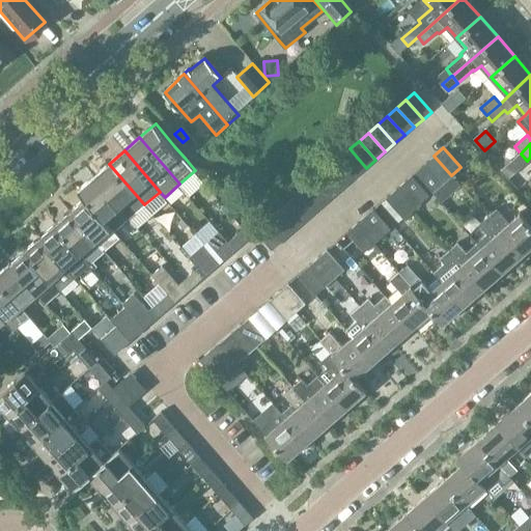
[(425,164),(415,172),(431,192),(451,175),(434,156),(424,164),(425,164)]
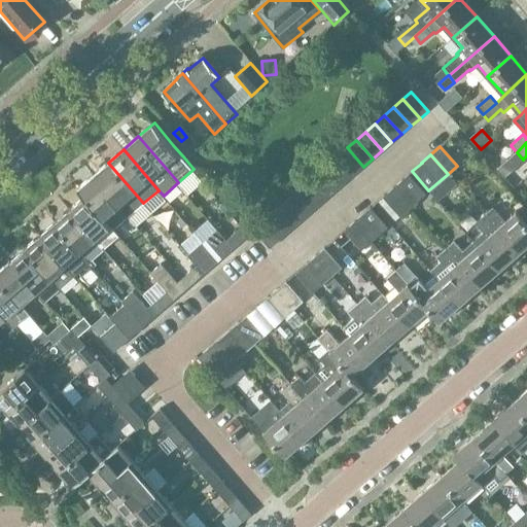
[(108,163),(94,175),(129,215),(143,203),(108,163)]
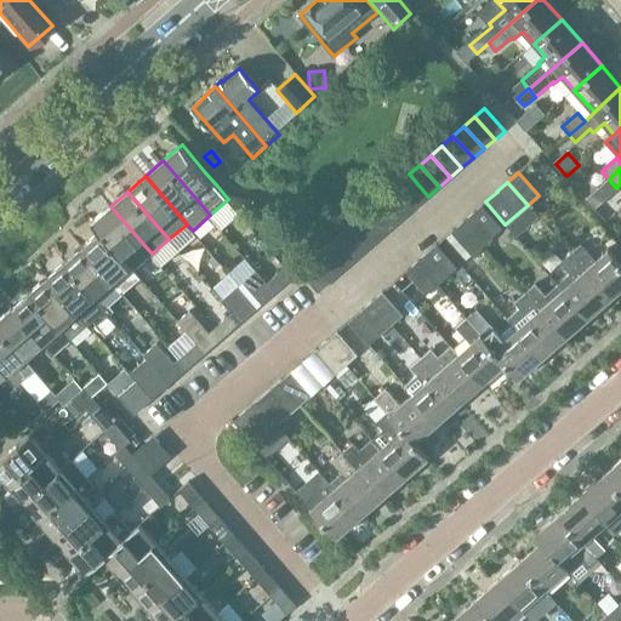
[(602,200),(593,208),(605,222),(615,214),(602,200)]
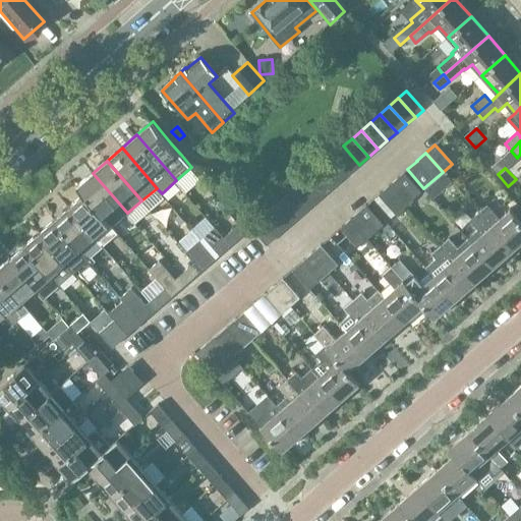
[(397,178),(388,186),(404,206),(413,197),(421,190),(404,172),(397,178)]
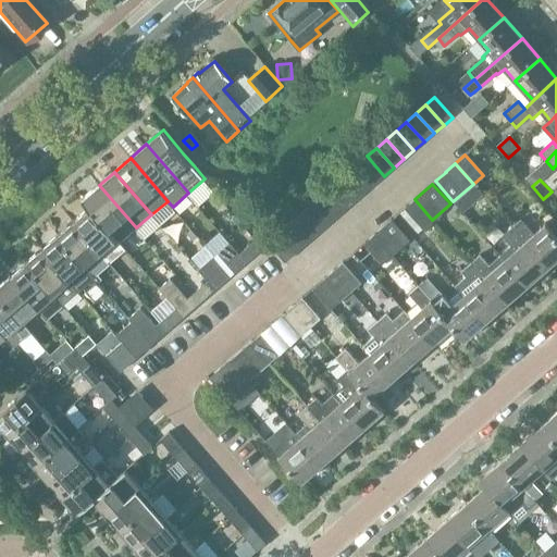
[(83,198),(90,207),(91,206),(121,240),(136,227),(99,185),(83,198)]
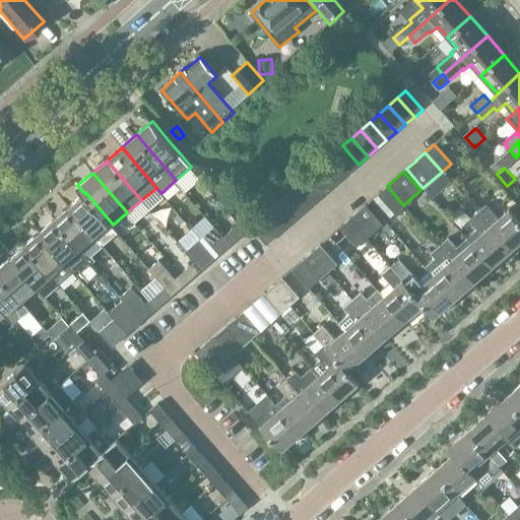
[(297,186),(287,194),(304,212),(313,204),(297,186)]
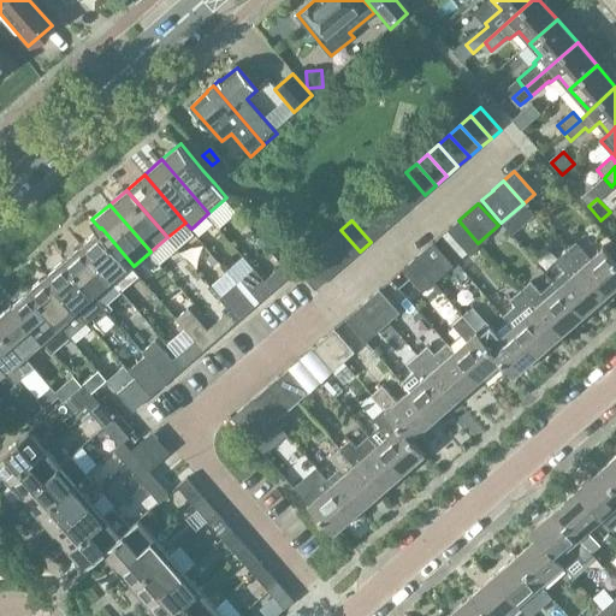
[(448,230),(443,234),(462,256),(467,252),(478,243),(458,220),(448,230)]
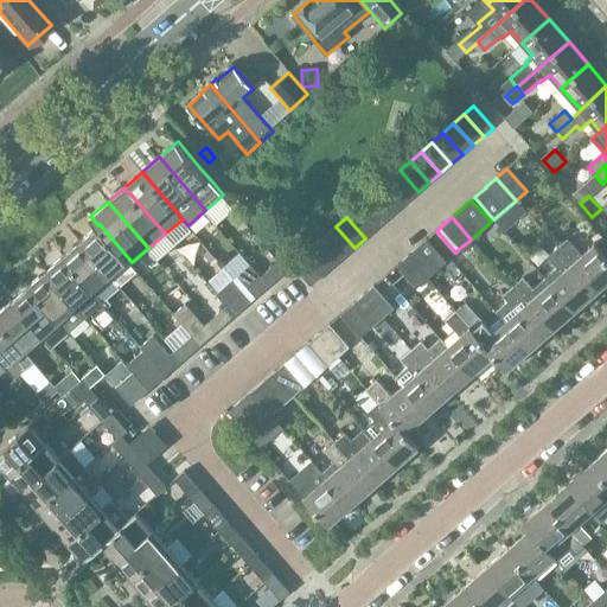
[(98,225),(81,240),(121,287),(139,272),(132,262),(100,224),(98,225)]
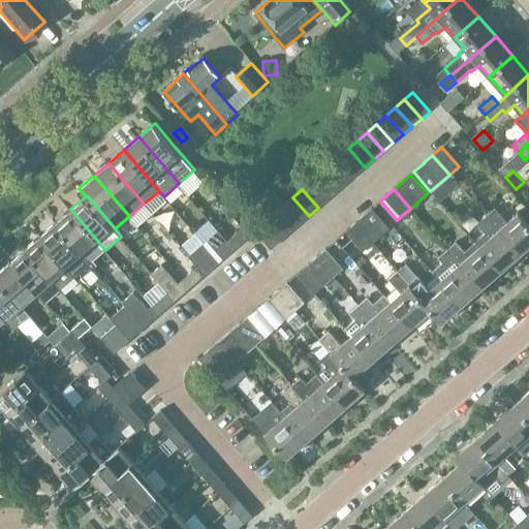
[(292,197),(283,206),(300,224),(309,216),(292,197)]
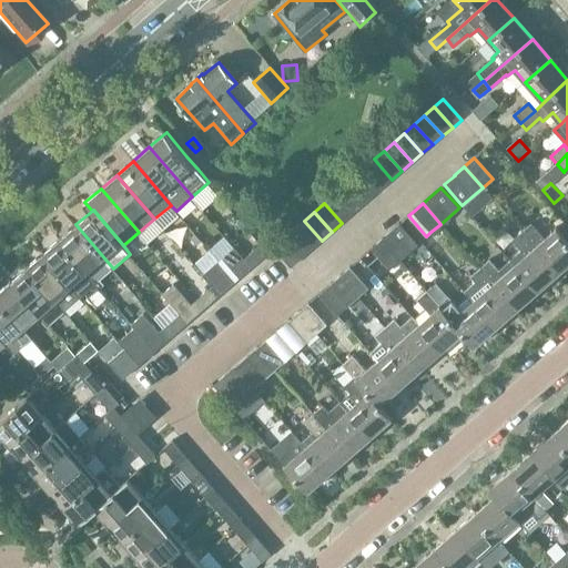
[(304,221),(294,229),(312,250),(322,241),(304,221)]
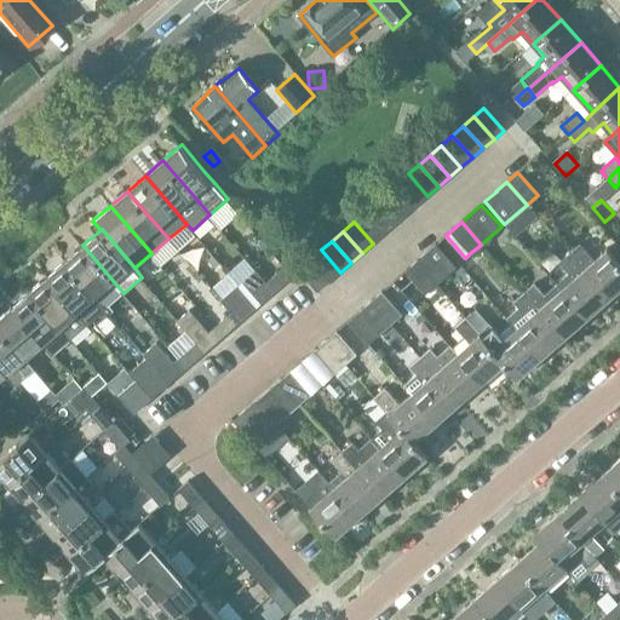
[(428,251),(417,260),(436,283),(447,274),(457,267),(436,244),(428,251)]
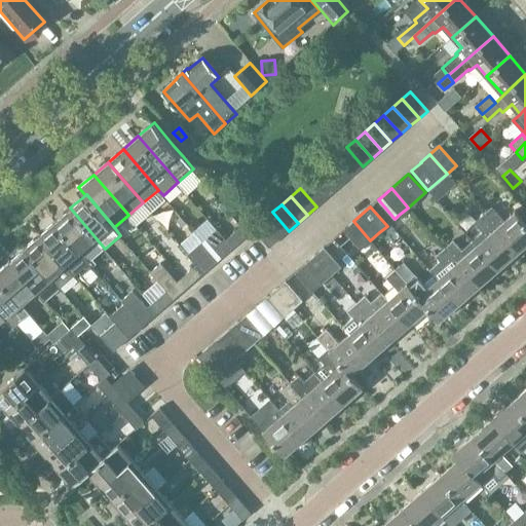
[(70,208),(55,221),(91,261),(105,249),(70,208)]
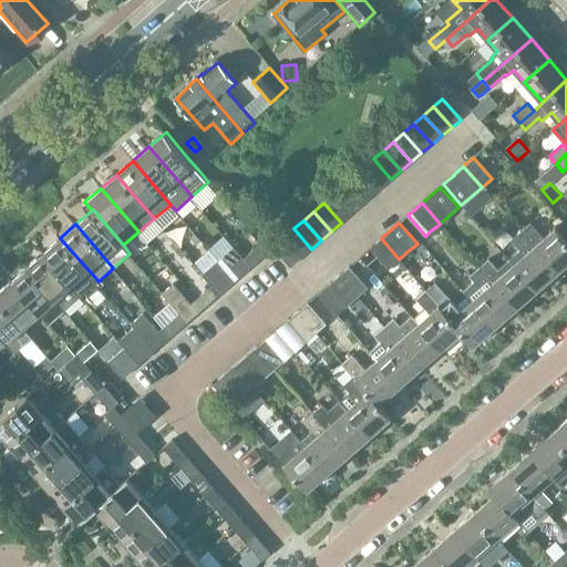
[(529,224),(521,232),(557,274),(566,264),(566,241),(565,239),(562,236),(555,228),(543,238),(529,224)]
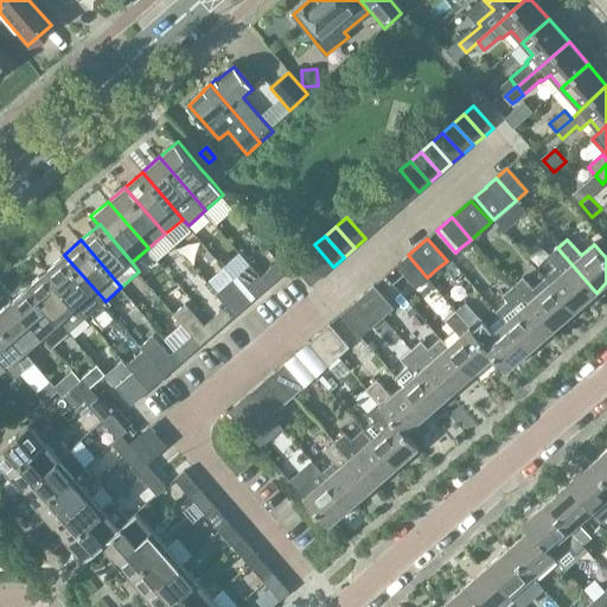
[(314,244),(304,254),(323,276),(333,267),(314,244)]
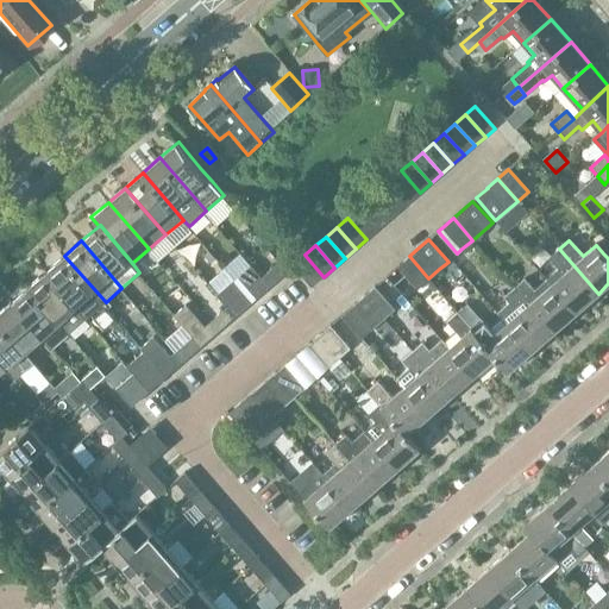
[(559,268),(546,280),(576,313),(598,294),(559,249),(558,250),(550,257),(559,268)]
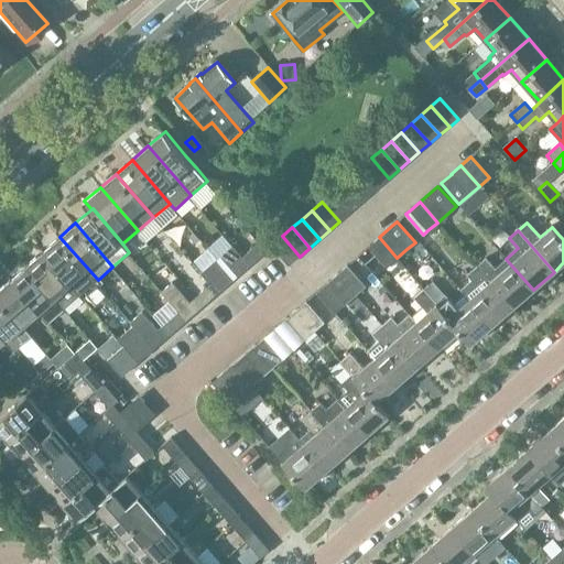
[(195,231),(190,236),(195,242),(201,238),(195,231)]
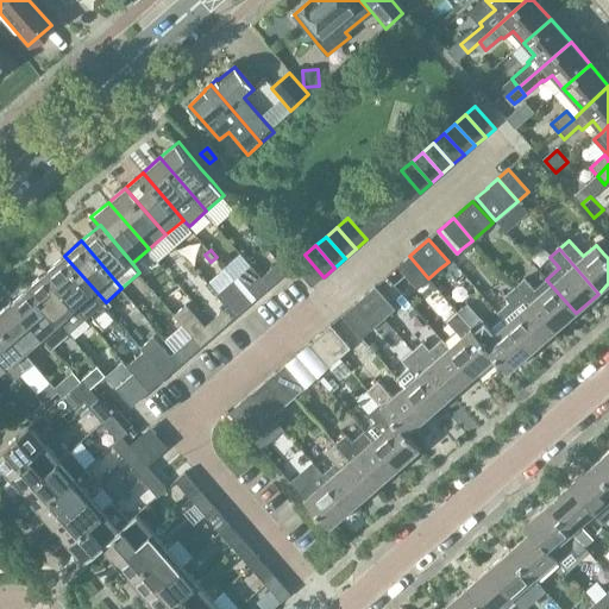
[(324,277),(305,255),(293,265),(313,287),(324,277)]
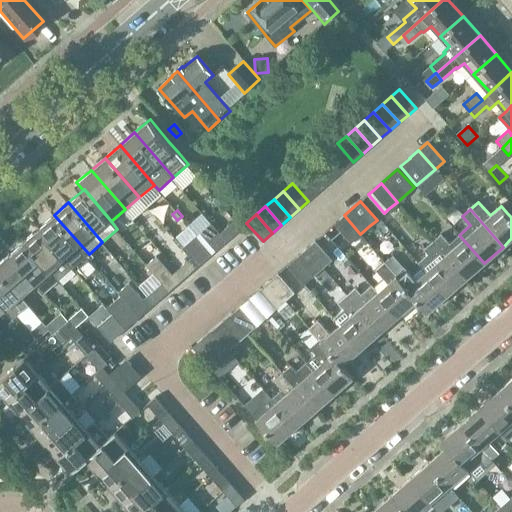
[(54,215),(39,228),(73,268),(81,261),(89,254),(54,215)]
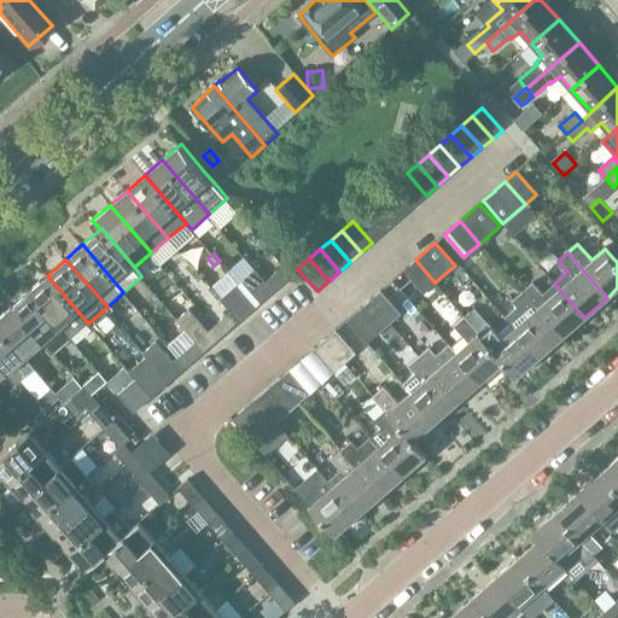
[(435,283),(415,260),(404,269),(424,292),(435,283)]
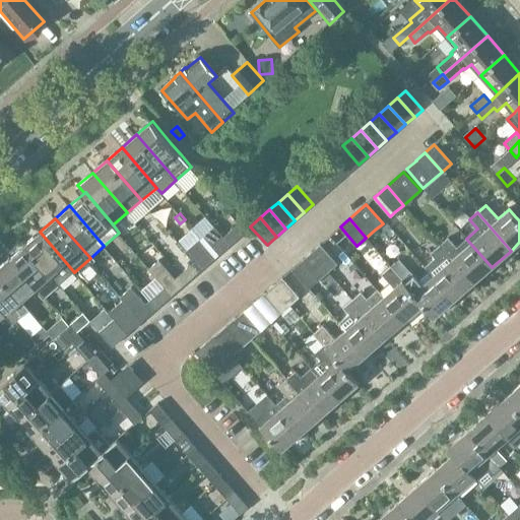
[(238,224),(224,236),(232,244),(245,233),(238,224)]
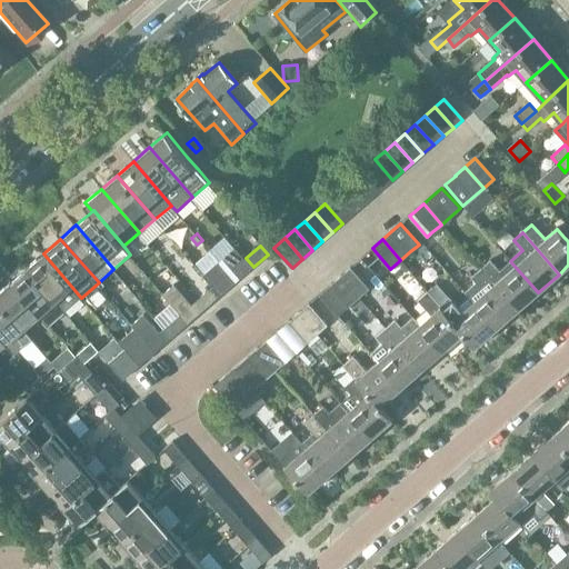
[(235,247),(222,258),(232,270),(240,279),(253,267),(246,258),(245,259),(235,247)]
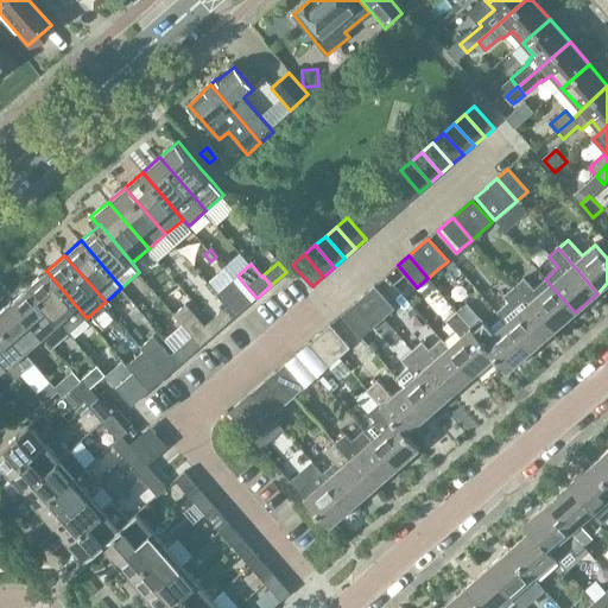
[(46,271),(31,284),(71,331),(87,318),(46,271)]
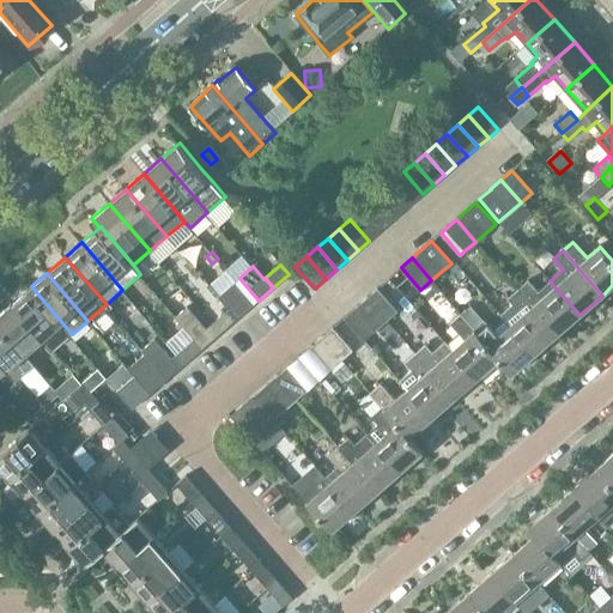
[(236,281),(218,297),(229,309),(230,308),(238,317),(249,309),(255,303),(236,281)]
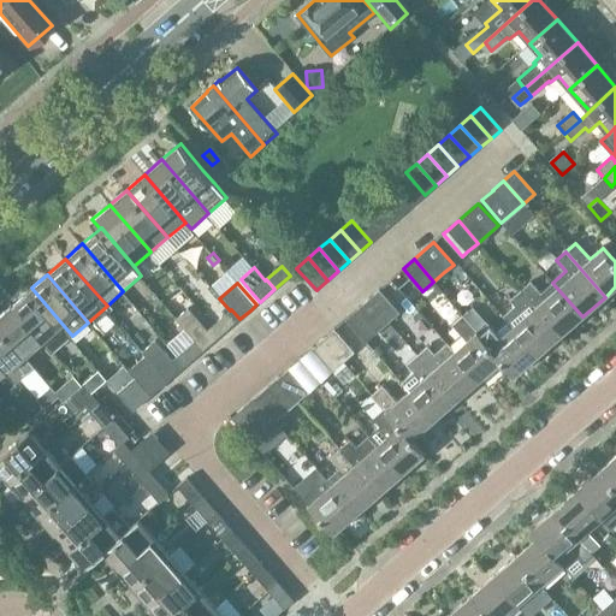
[(531,283),(520,291),(560,337),(582,317),(552,283),(540,294),(531,283)]
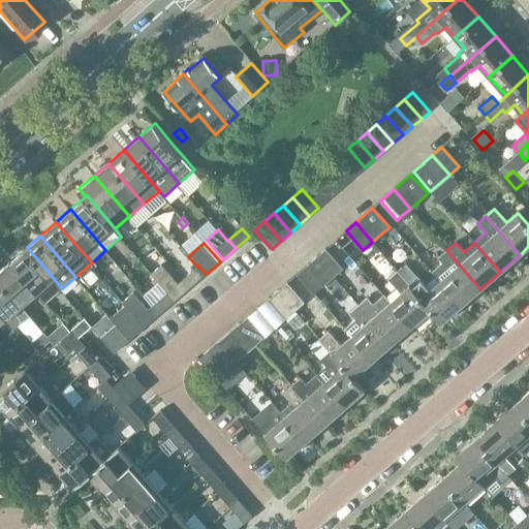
[(27,247),(10,261),(38,293),(47,302),(62,288),(27,247)]
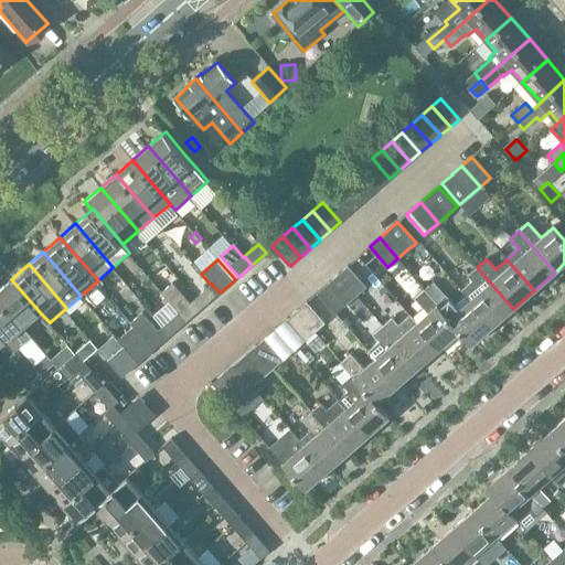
[(348,266),(338,274),(355,295),(365,286),(348,266)]
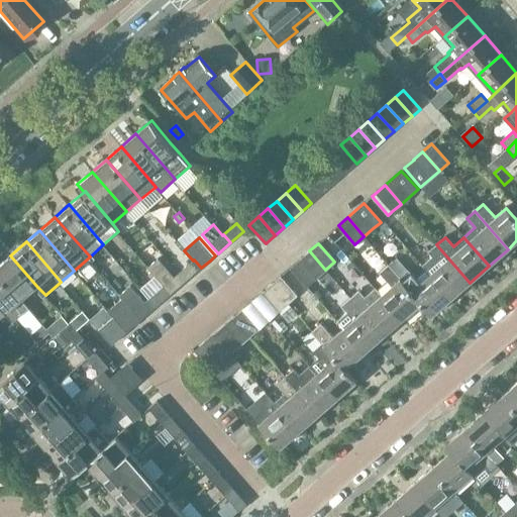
[(440,266),(429,276),(450,299),(470,283),(436,244),(428,251),(440,266)]
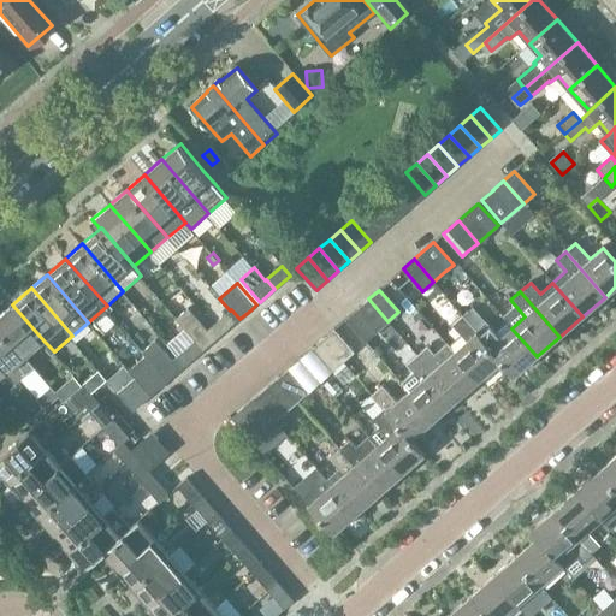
[(388,321),(368,298),(357,308),(377,331),(388,321)]
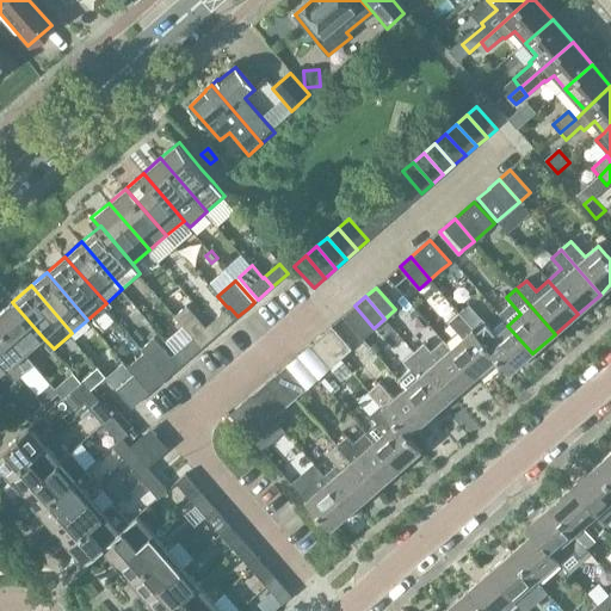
[(12,302),(0,312),(0,322),(28,353),(44,339),(12,302)]
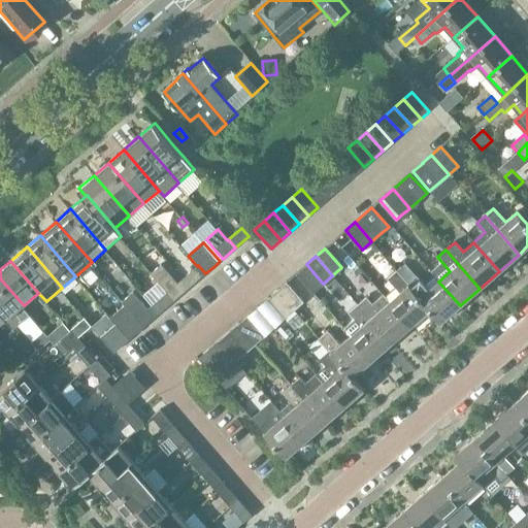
[(154,271),(152,273),(167,292),(174,300),(185,291),(161,265),(154,271)]
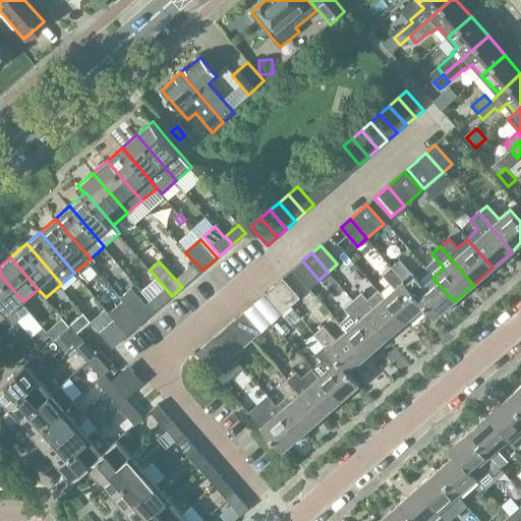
[(203,270),(195,262),(183,272),(190,281),(203,270)]
